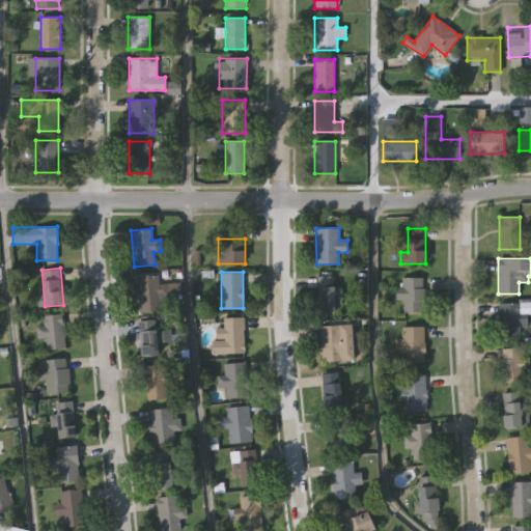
[(160,311),(138,311),(138,275),(160,275),(160,311)]
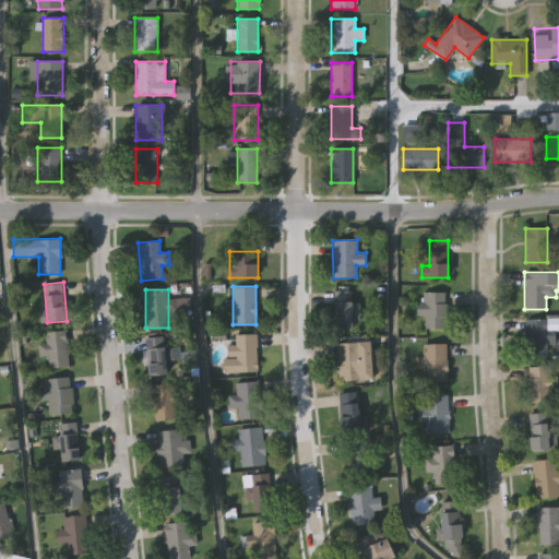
[(357,300),(357,329),(334,329),(334,289),(354,289),(354,300),(357,300)]
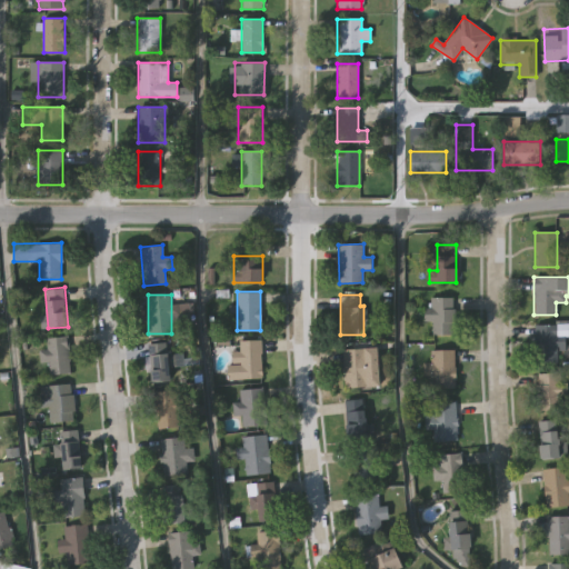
[(431,335),(431,320),(426,320),(426,297),(453,297),(453,335),(431,335)]
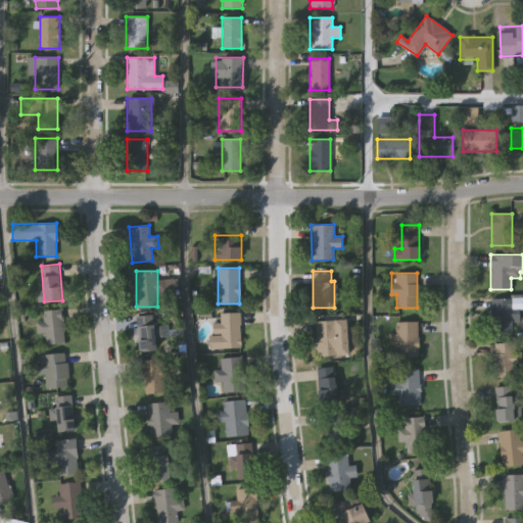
[(519,297),(519,322),(512,322),(512,333),(491,333),(491,297),(519,297)]
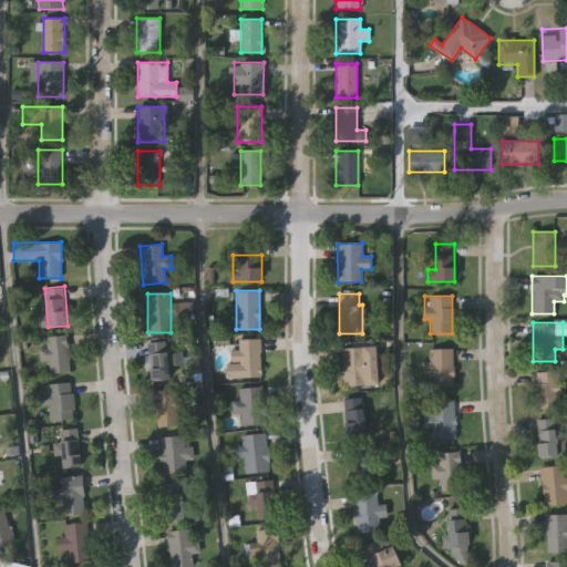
[(49,373),(48,361),(44,361),(42,337),(68,334),(70,371),(49,373)]
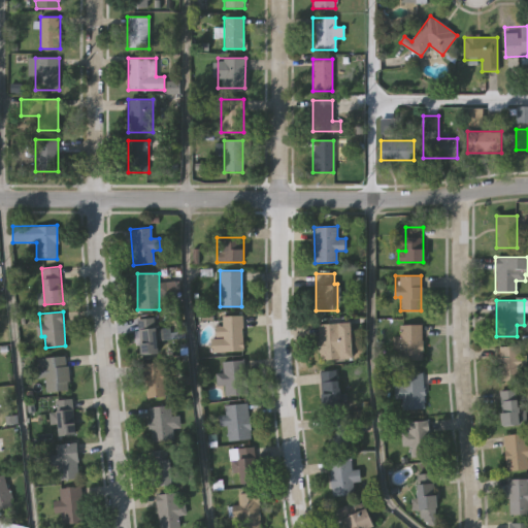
[(242,315),(242,352),(212,352),(212,328),(222,328),(222,315),(242,315)]
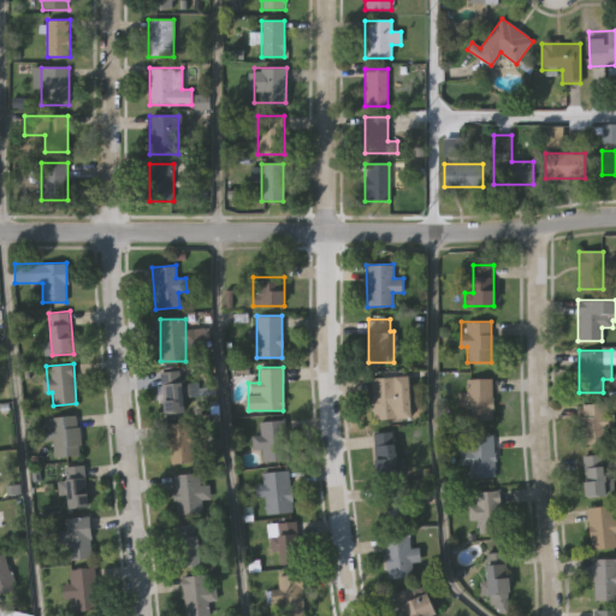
[(160,372),(184,369),(189,410),(164,413),(160,372)]
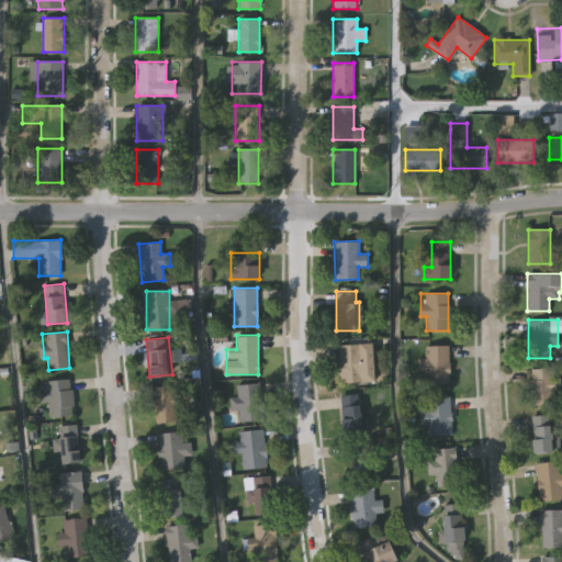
[(338,344),(374,344),(374,381),(338,381),(338,344)]
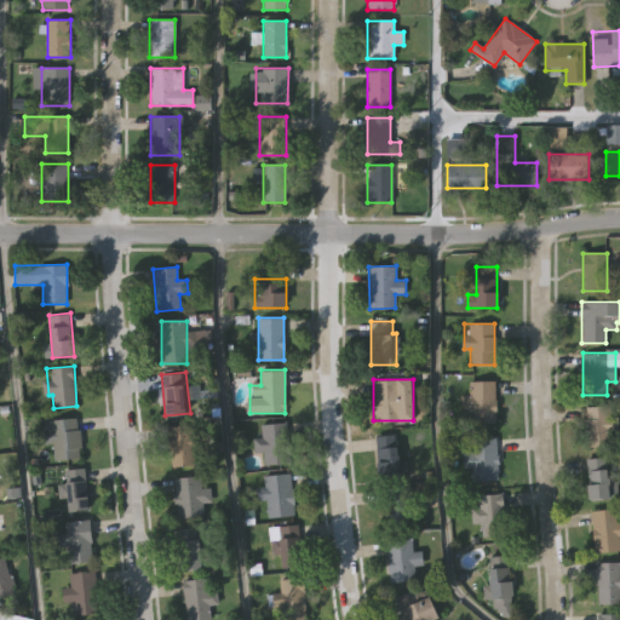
[(495,422),(461,422),(461,395),(469,395),(469,380),(495,380),(495,422)]
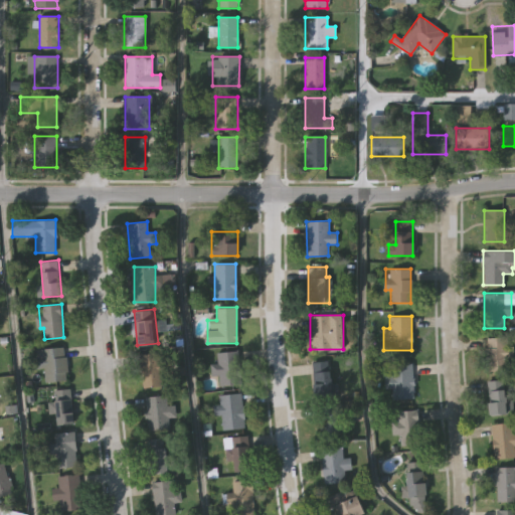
[(486,371),(486,337),(508,337),(508,371),(486,371)]
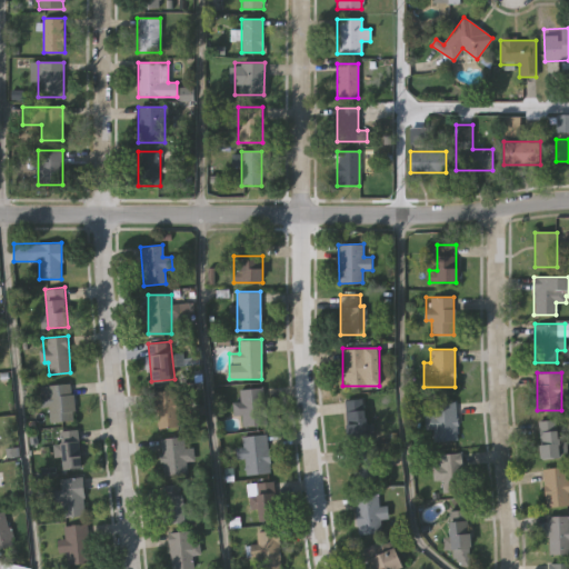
[(40,407),(39,385),(73,383),(73,420),(47,420),(47,407),(40,407)]
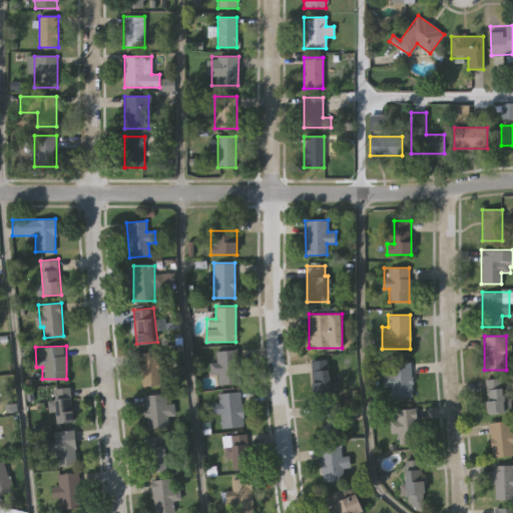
[(239,382),(218,384),(217,373),(209,374),(208,360),(215,360),(214,351),(237,349),(239,382)]
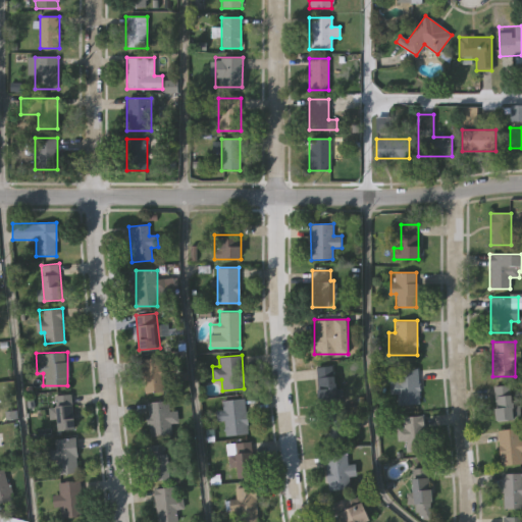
[(167,375),(162,375),(163,392),(143,393),(142,358),(167,357),(167,375)]
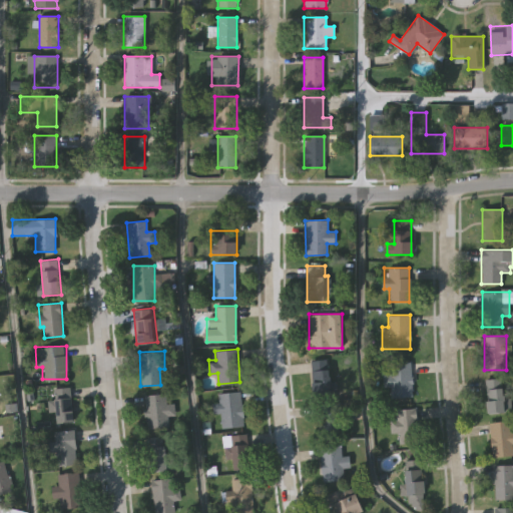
[(312,360),(330,359),(331,394),(312,394),(312,360)]
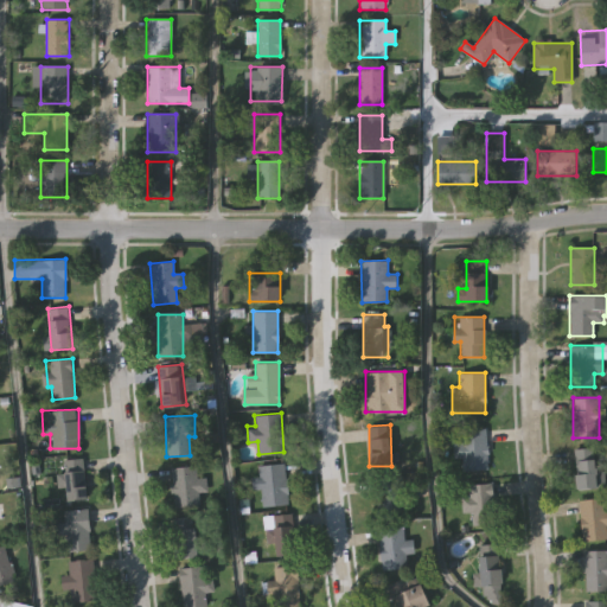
[(459,471),(459,428),(486,428),(486,471),(459,471)]
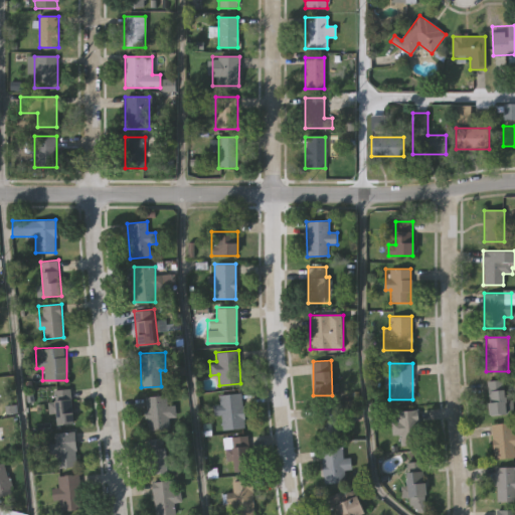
[(506,379),(506,413),(488,413),(488,379),(506,379)]
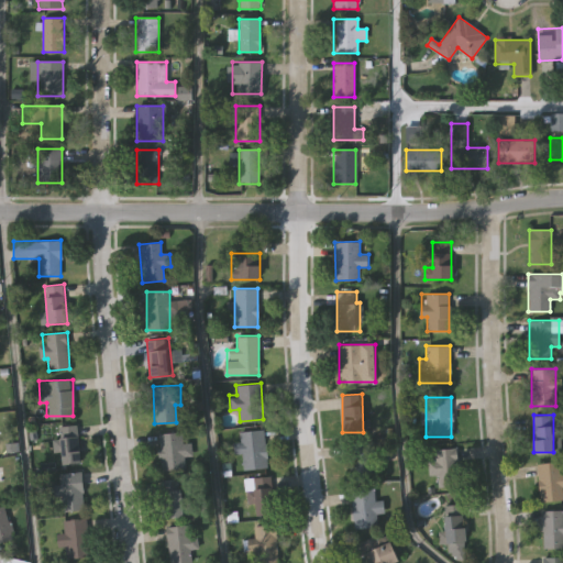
[(78,424),(81,462),(61,464),(58,439),(61,439),(59,426),(78,424)]
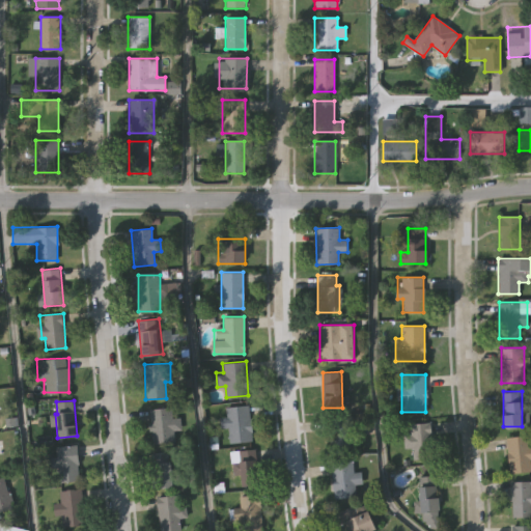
[(226,406),(249,404),(251,441),(228,442),(226,406)]
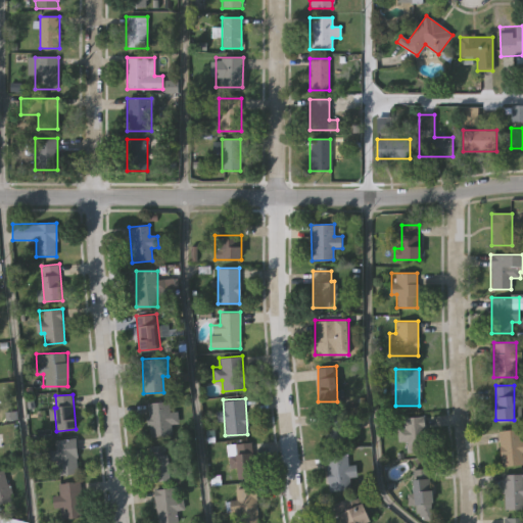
[(168,409),(179,411),(176,424),(173,423),(170,436),(146,432),(152,400),(169,403),(168,409)]
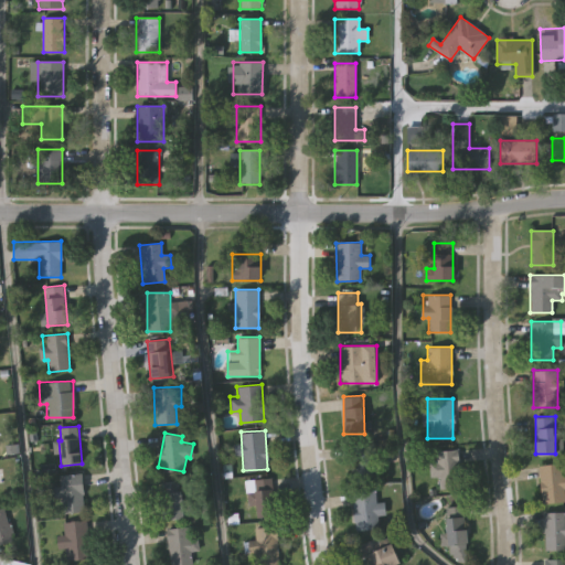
[(350,444),(373,444),(373,479),(350,479),(350,444)]
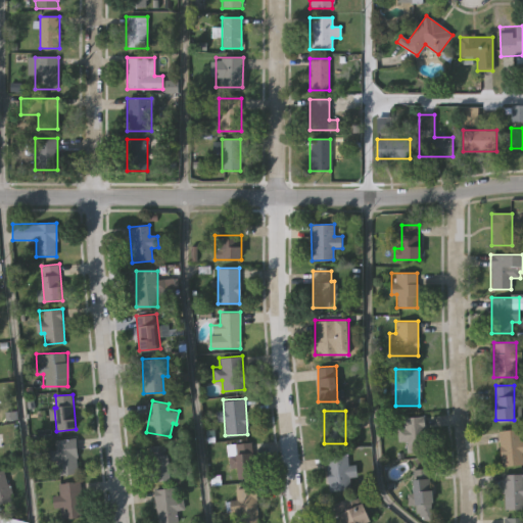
[(407,441),(398,442),(397,417),(425,416),(426,453),(408,454),(407,441)]
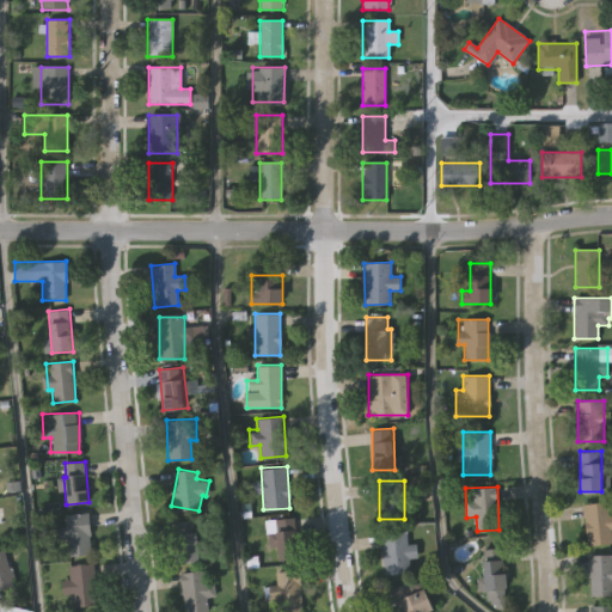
[(611,514),(611,528),(611,530),(611,543),(587,545),(583,503),(607,502),(609,515),(611,514)]
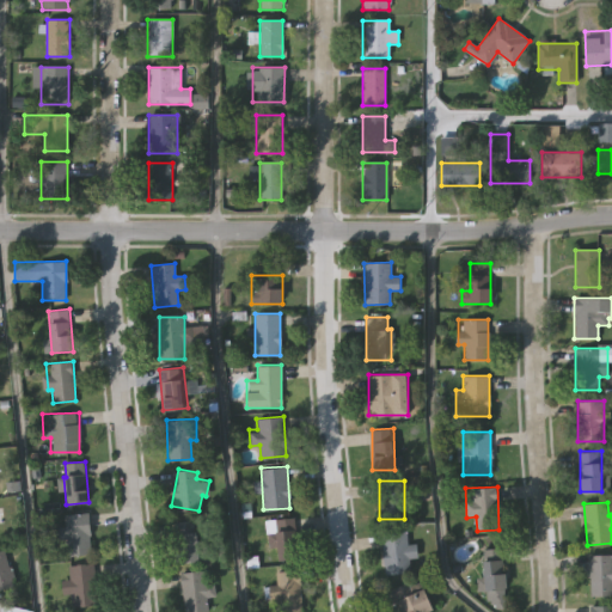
[(67,555),(66,513),(90,513),(91,555),(67,555)]
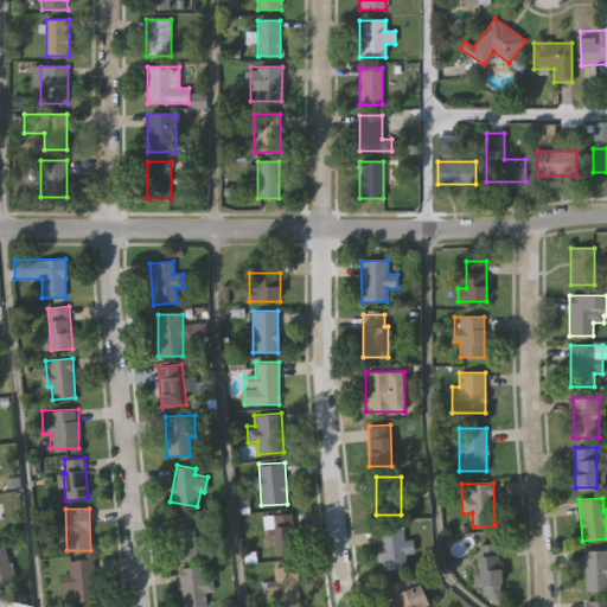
[(266,542),(263,515),(292,512),(294,554),(276,555),(275,542),(266,542)]
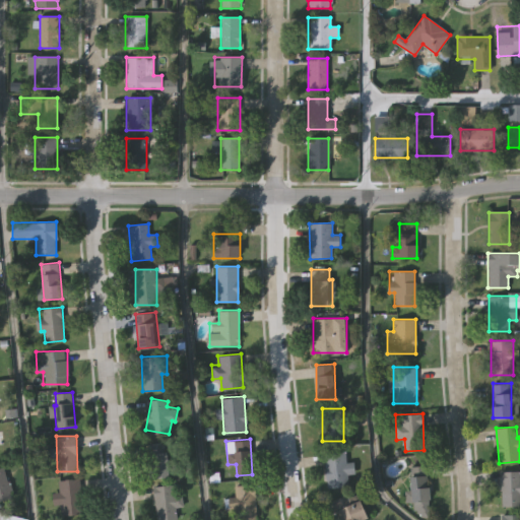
[(171,442),(171,477),(149,477),(149,442),(171,442)]
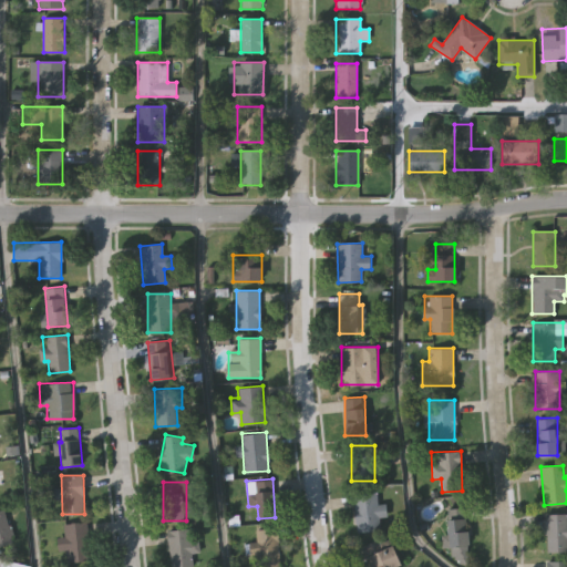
[(353,492),(375,492),(375,503),(387,503),(387,516),(378,516),(378,531),(353,531),(353,492)]
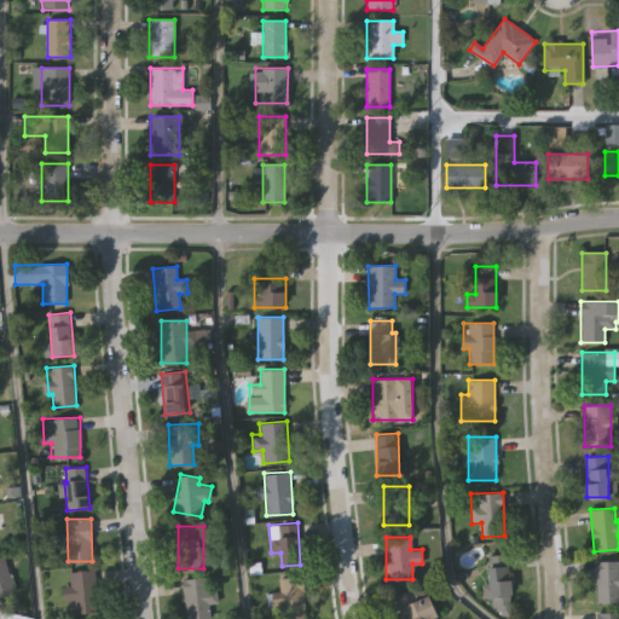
[(618,602),(596,602),(596,561),(618,561),(618,573),(618,602)]
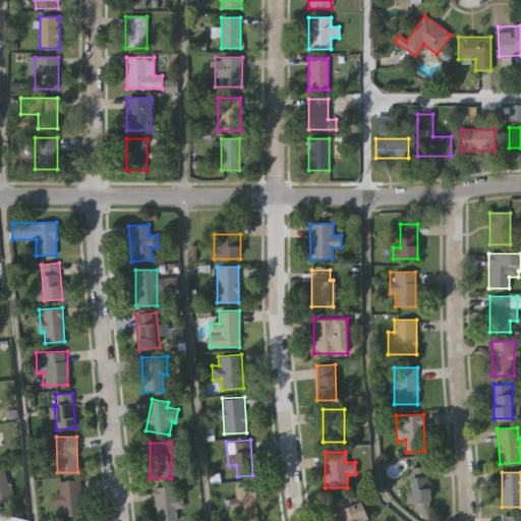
[(408,502),(408,476),(430,476),(430,502),(408,502)]
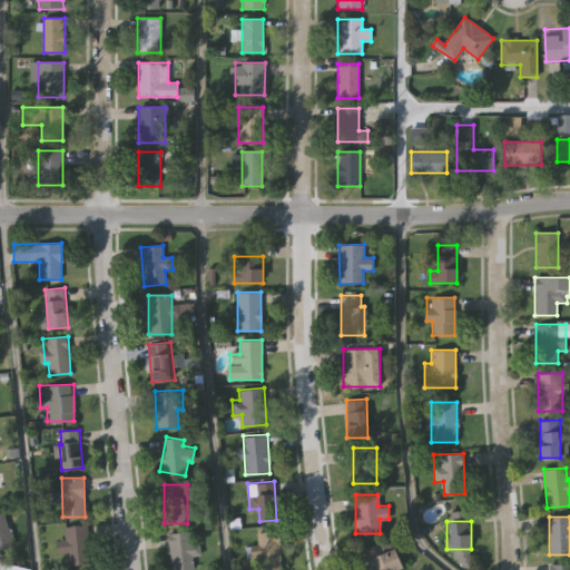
[(58,541),(65,540),(64,526),(87,524),(90,563),(67,564),(66,551),(59,552),(58,541)]
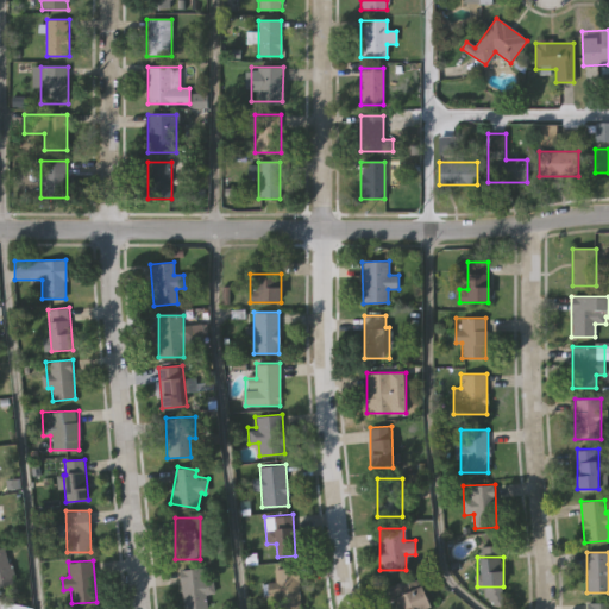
[(212,592),(206,592),(206,608),(181,608),(181,569),(211,567),(212,592)]
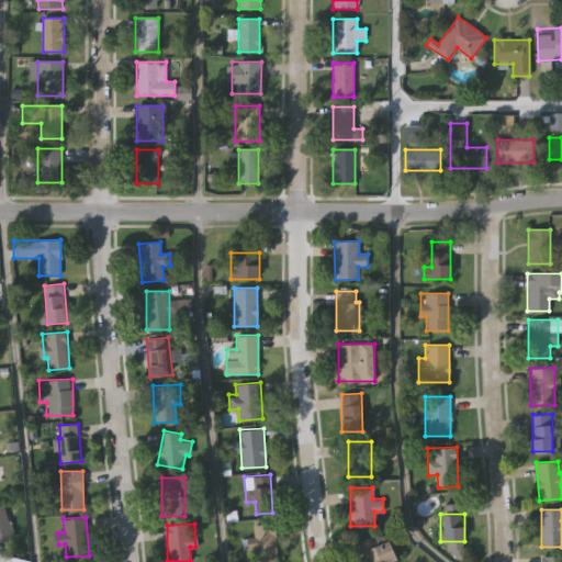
[(276,524),(276,561),(254,561),(254,524),(276,524)]
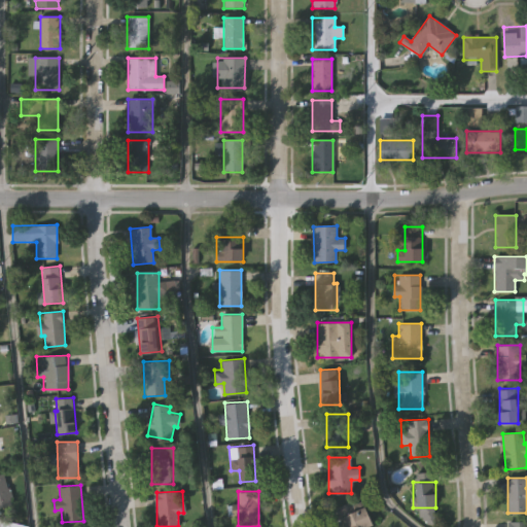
[(346,526),(338,507),(362,497),(375,526),(372,526),(346,526)]
